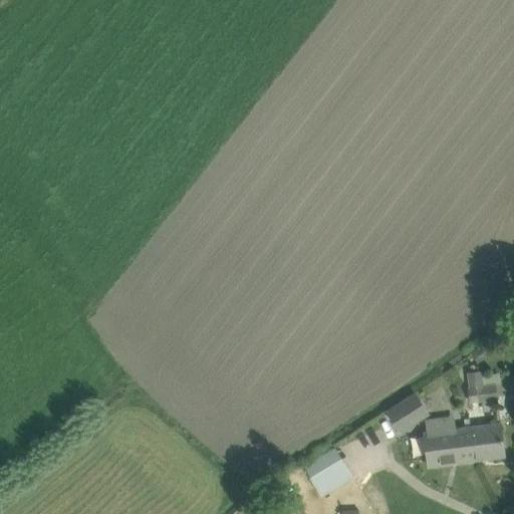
[(471,402),(497,399),(495,383),(484,386),(482,371),(468,373),(469,388),(471,402)]
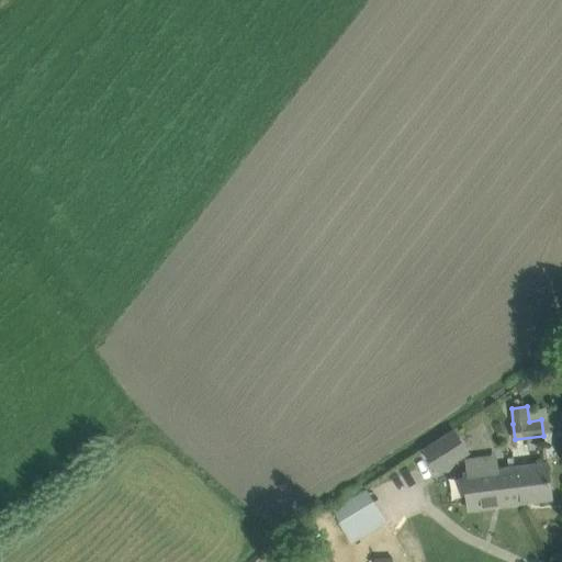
[(471,453),(454,428),(422,450),(438,474),(471,453)]
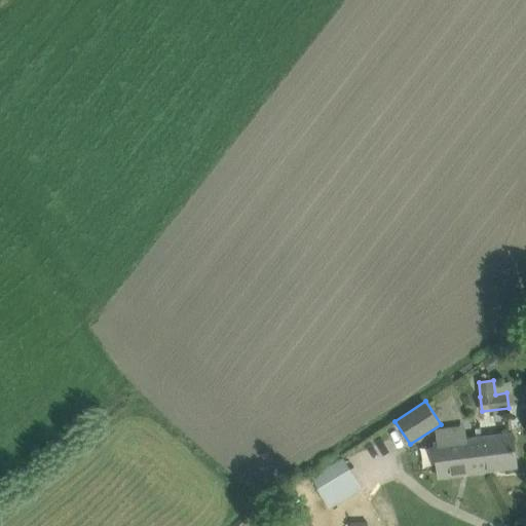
[(488,471),(483,437),(459,440),(457,427),(437,430),(438,443),(434,443),(439,477),(488,471)]
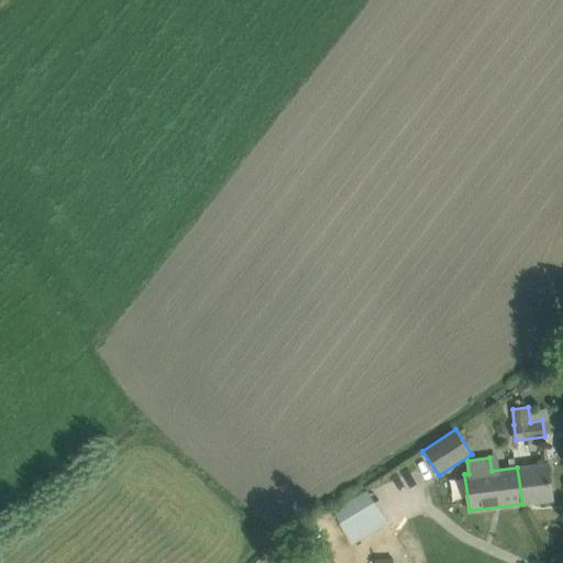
[(548,464),(517,467),(522,504),(552,499),(548,464)]
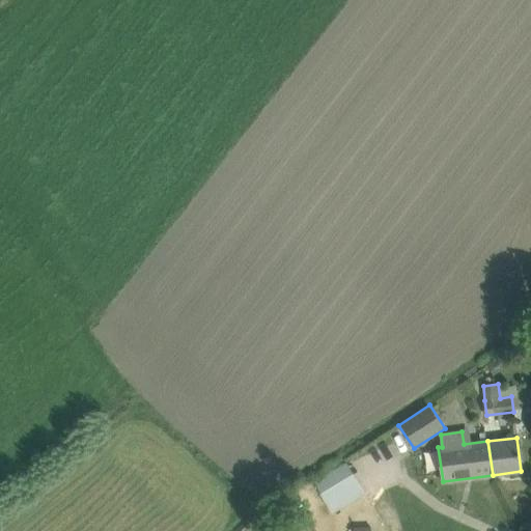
[(346,463),(313,482),(332,513),(365,494),(346,463)]
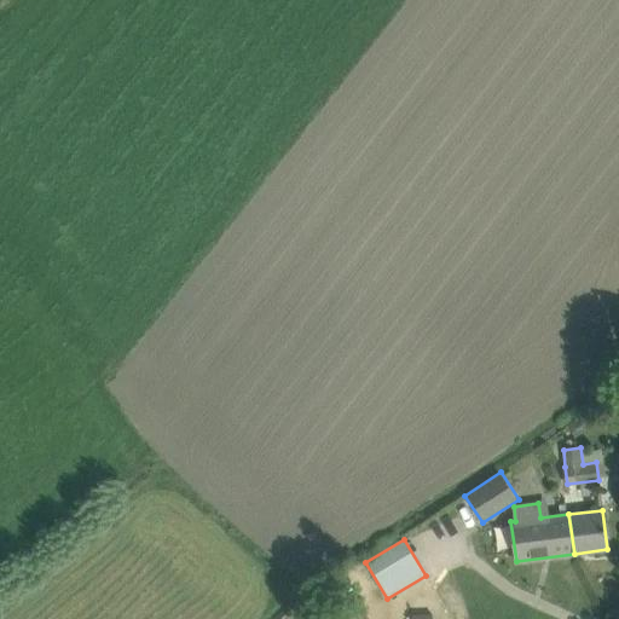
All buildings are outlined.
